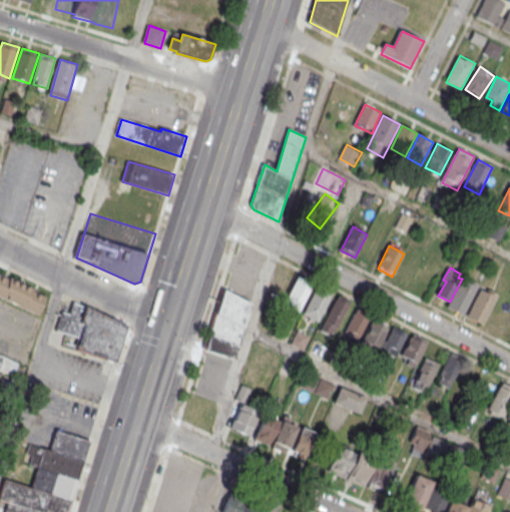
[(0,296),(39,315),(47,297),(34,291),(35,289),(12,278),(11,279),(0,274),(0,296)]
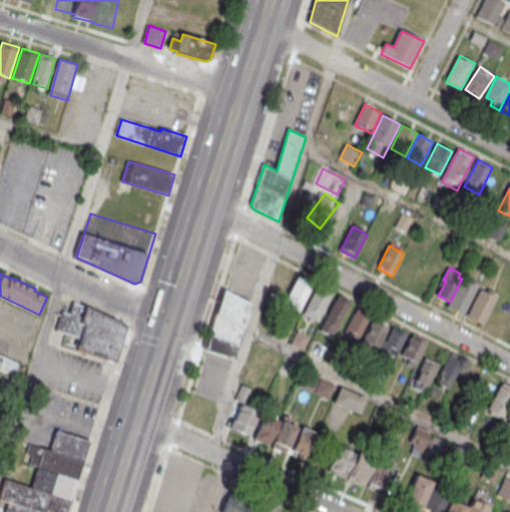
[(315,288),(300,279),(285,305),(300,314),(315,288)]
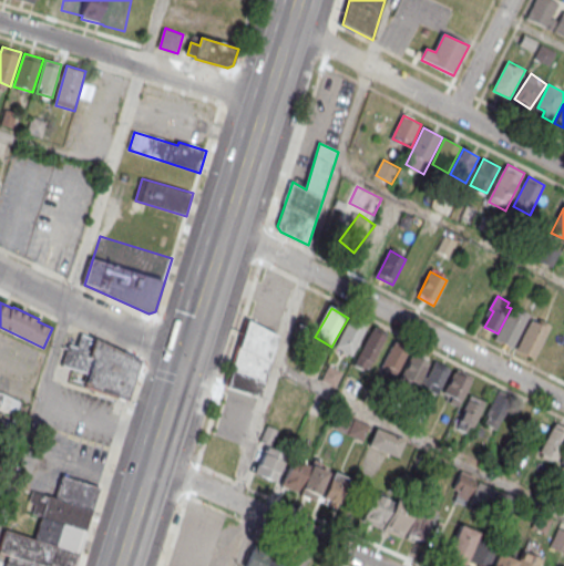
[(511,310),(519,314),(520,309),(531,315),(513,349),(495,340),(511,310)]
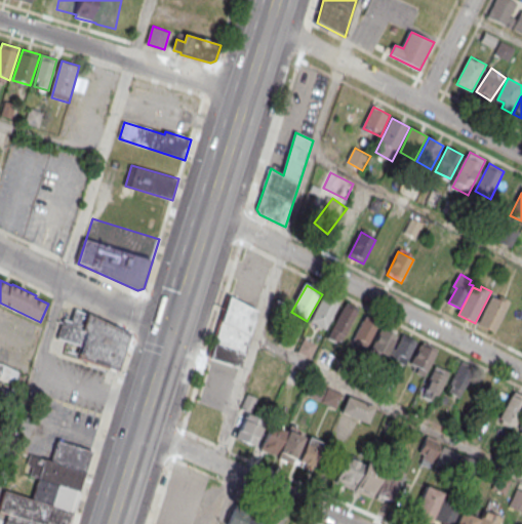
[(342,301),(326,294),(312,324),(327,331),(342,301)]
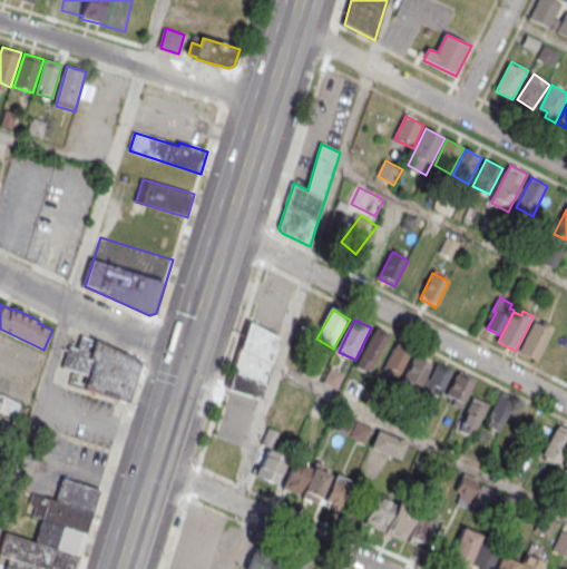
[(250,322),(254,324),(281,337),(262,400),(228,390),(227,390),(250,322)]
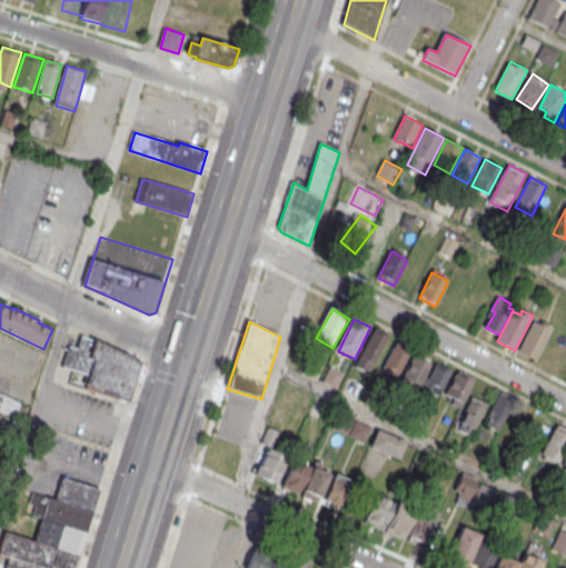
[(534,321),(540,326),(543,321),(554,328),(537,361),(519,351),(534,321)]
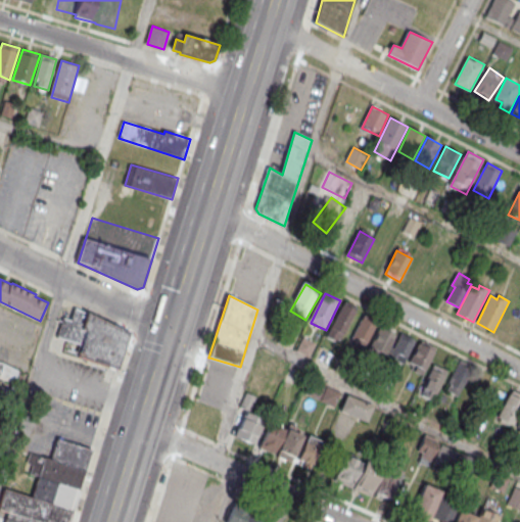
[(329,337),(342,343),(358,307),(344,302),(329,337)]
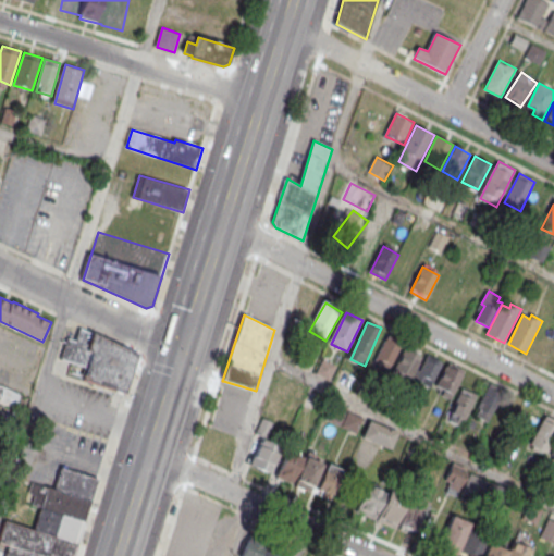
[(81,329),(137,355),(125,394),(83,381),(87,367),(62,359),(69,338),(77,342),(81,329)]
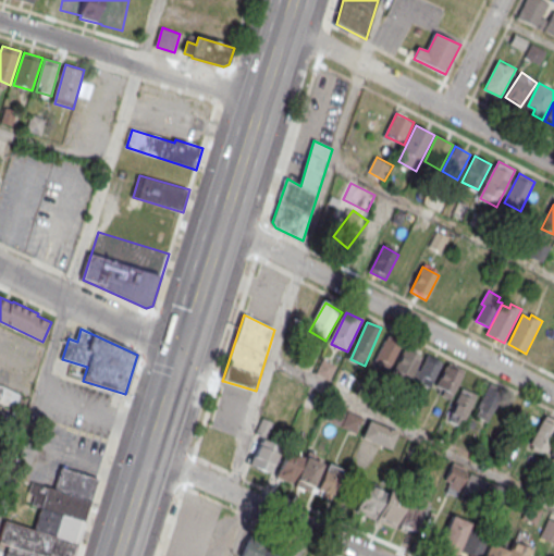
[(402,347),(388,340),(376,362),(391,369),(402,347)]
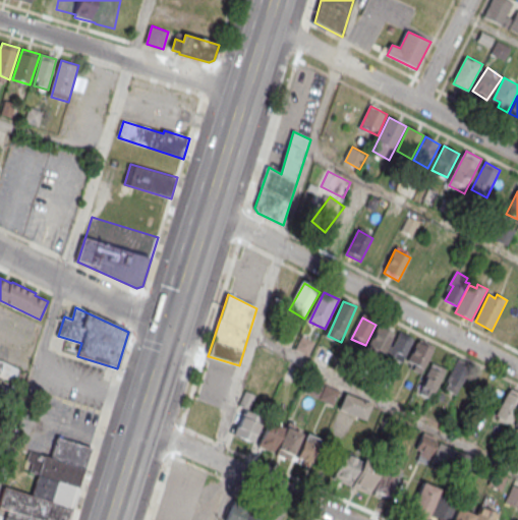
[(388,358),(395,330),(378,326),(369,353),(388,358)]
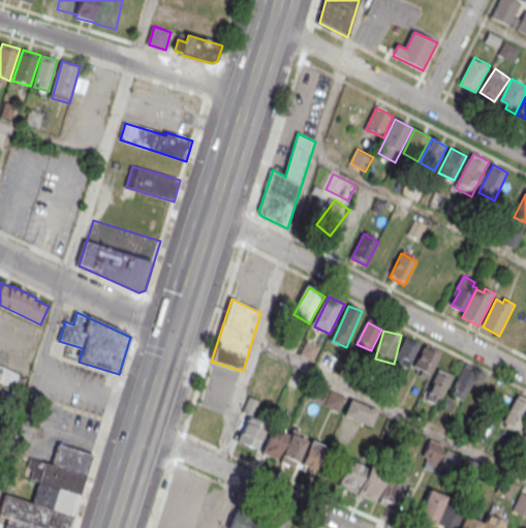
[(409,369),(422,345),(406,338),(395,362),(409,369)]
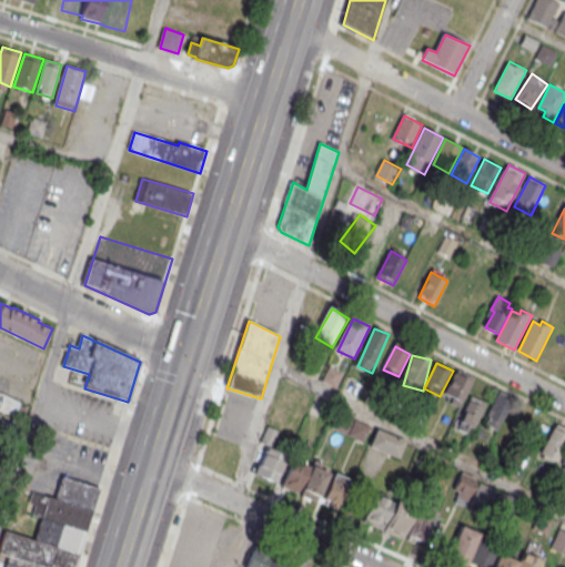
[(443,396),(458,407),(476,382),(461,371),(443,396)]
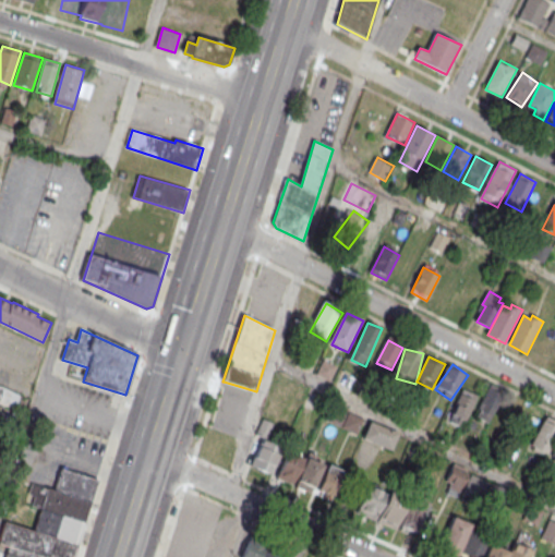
[(475,416),(491,424),(507,391),(492,384),(475,416)]
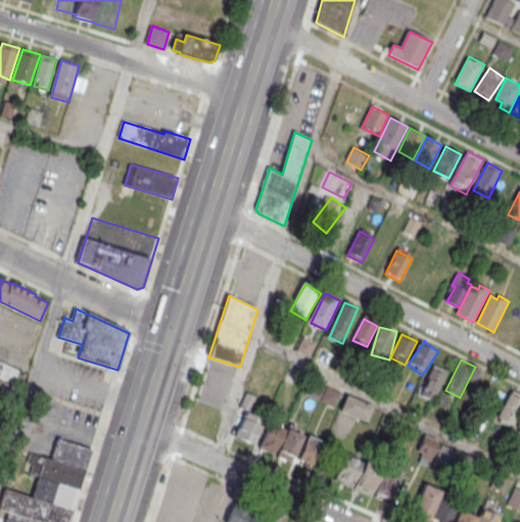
[(0,379),(14,386),(20,372),(0,362),(0,379)]
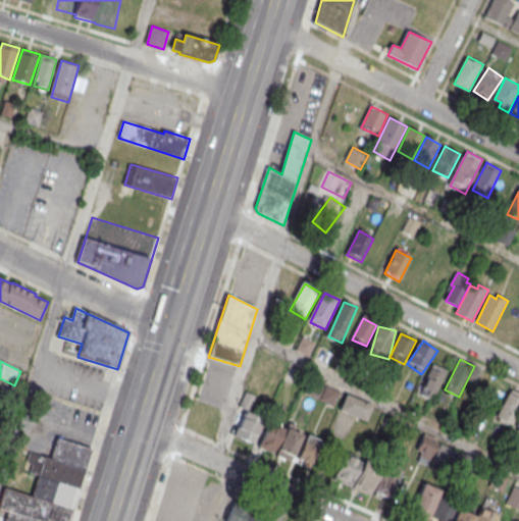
[(423,388),(437,396),(448,370),(434,364),(423,388)]
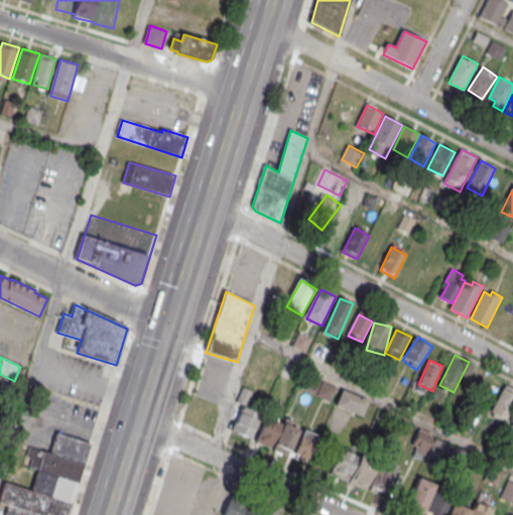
[(332,402),(339,389),(310,375),(303,389),(332,402)]
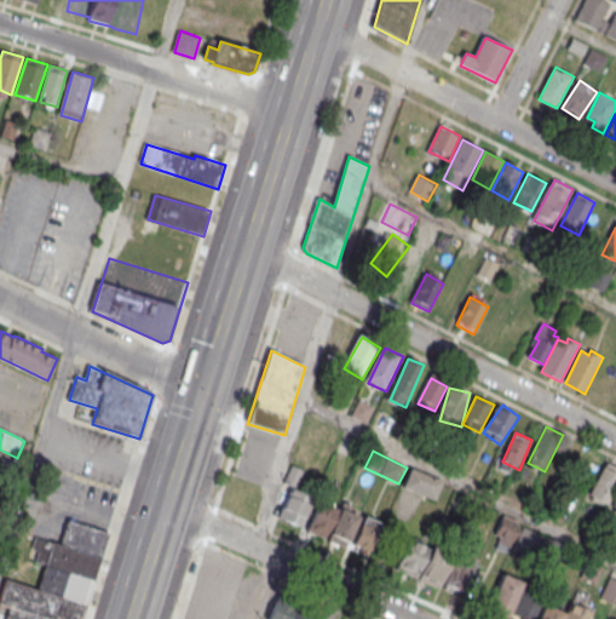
[(609,508),(615,493),(615,466),(606,463),(589,498),(609,508)]
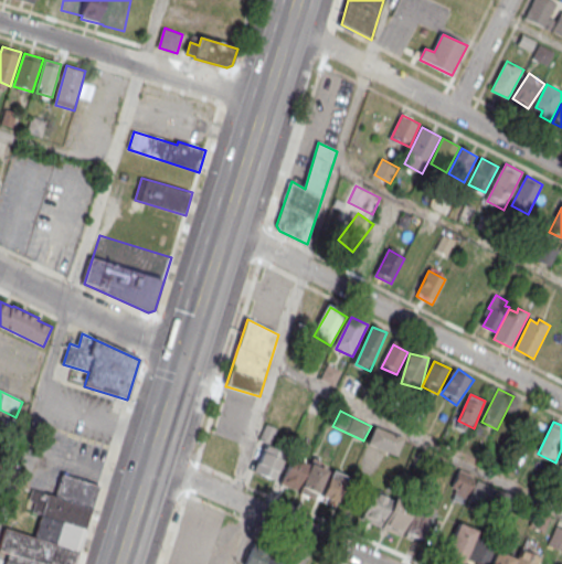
[(399,456),(404,438),(374,429),(369,447),(399,456)]
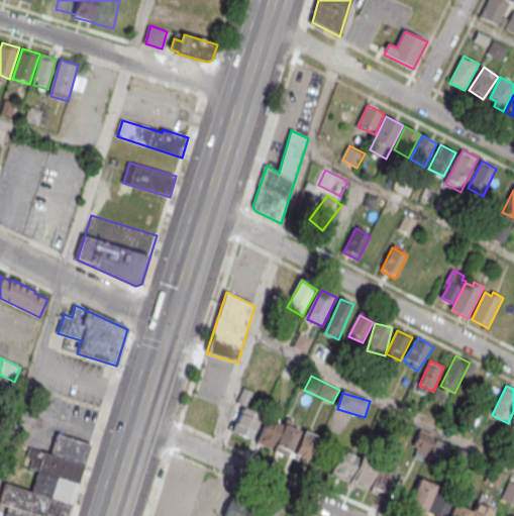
[(233,433),(252,440),(263,414),(243,406),(233,433)]
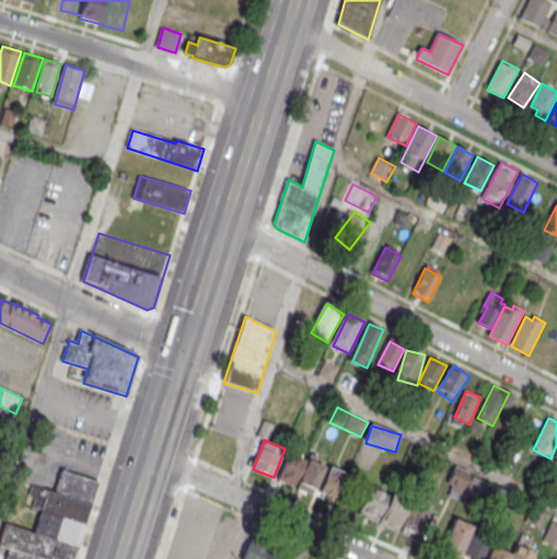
[(291,452),(278,481),(314,496),(328,463),(312,455),(310,461),(291,452)]
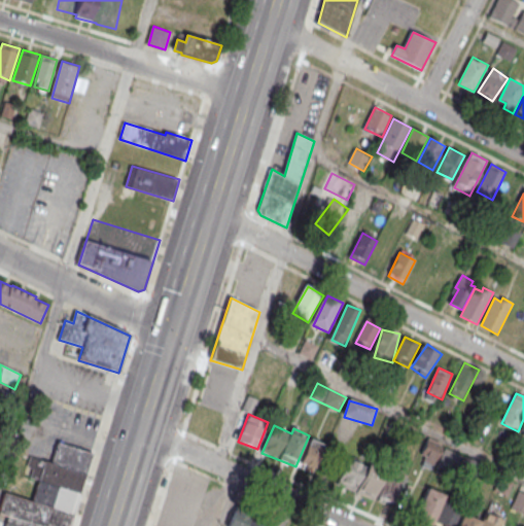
[(301,464),(316,470),(325,446),(310,440),(301,464)]
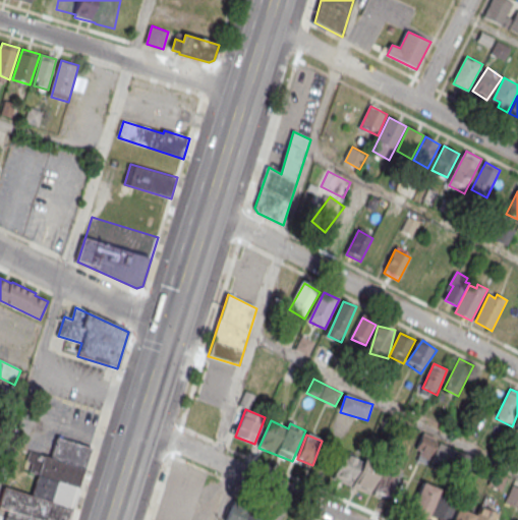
[(440,444),(426,436),(418,448),(432,457),(440,444)]
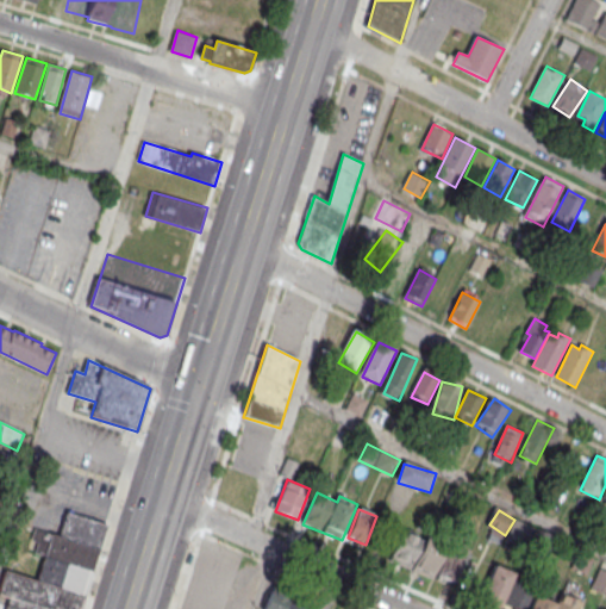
[(80,608),(107,524),(69,513),(61,536),(37,528),(33,540),(39,542),(36,553),(45,557),(38,580),(7,571),(0,591),(0,595),(11,598),(7,608),(80,608)]
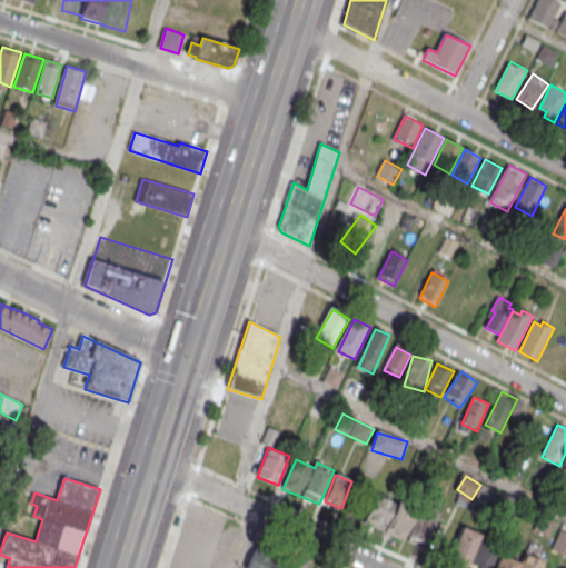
[(492,505),(498,494),(485,485),(478,496),(492,505)]
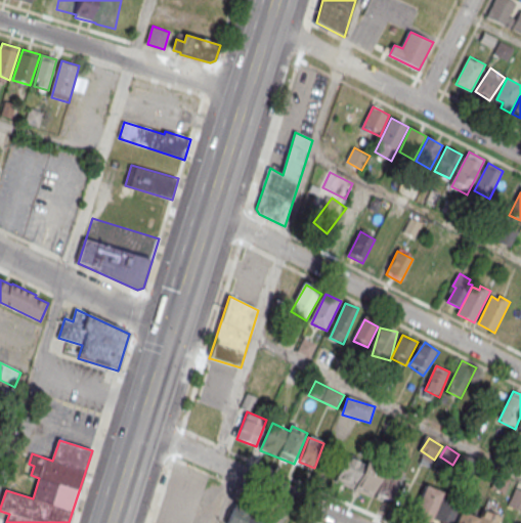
[(336,482),(353,489),(364,463),(346,455),(336,482)]
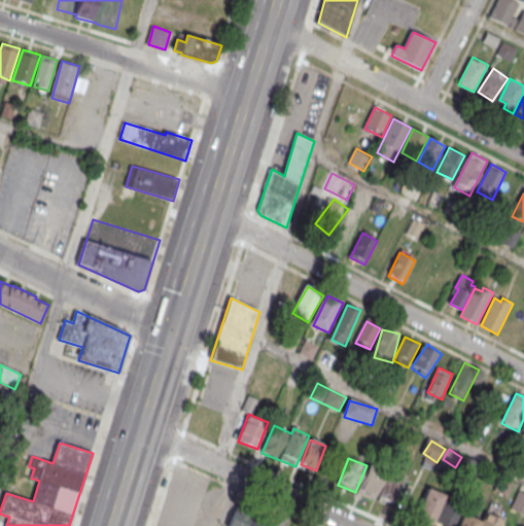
[(371,464),(359,491),(377,498),(377,496),(396,504),(408,476),(391,469),(389,472),(371,464)]
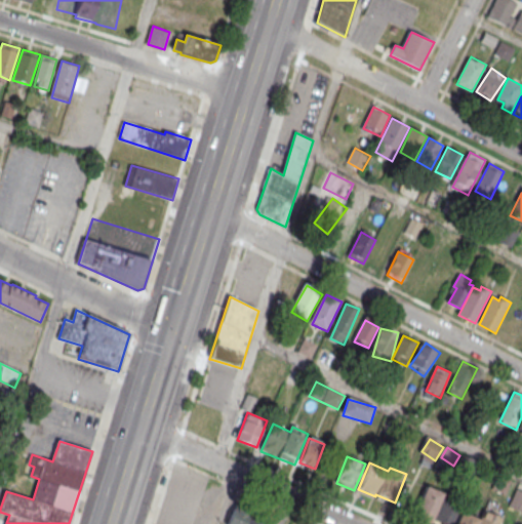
[(494,488),(507,494),(513,482),(500,476),(494,488)]
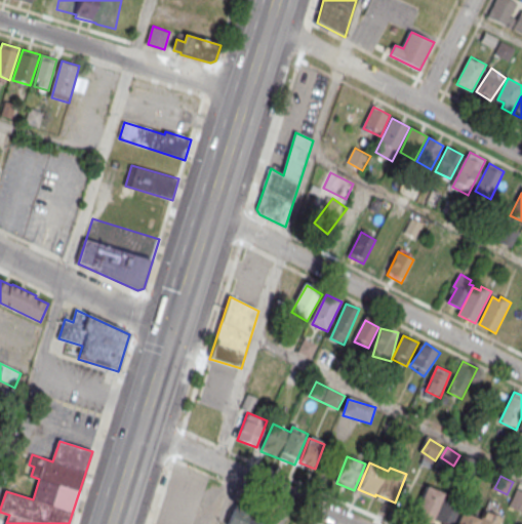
[(451,523),(462,500),(427,487),(414,518),(428,523),(451,523)]
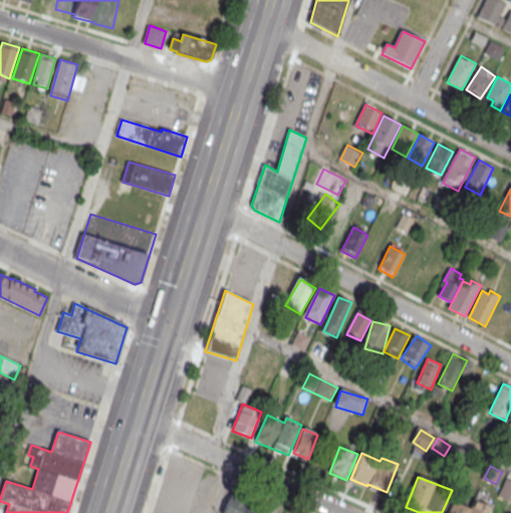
[(510,480),(507,479),(500,497),(510,500),(510,480)]
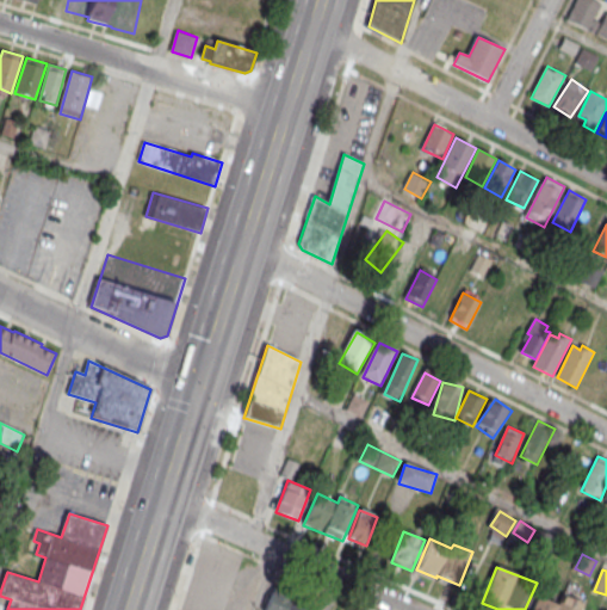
[(311,609),(313,608),(273,592),(266,609),(311,609)]
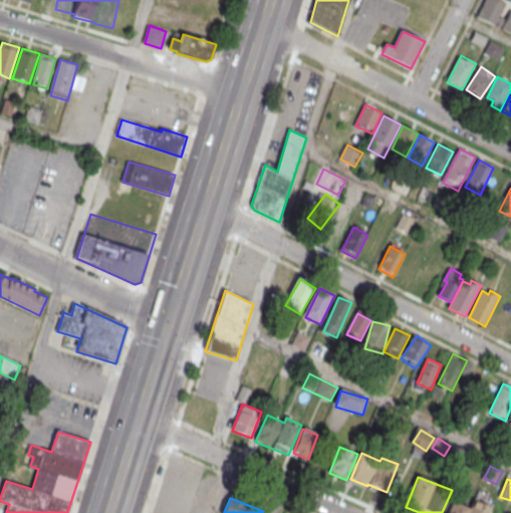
[(472,508),(453,501),(448,512),(489,512),(492,506),(474,500),(472,508)]
